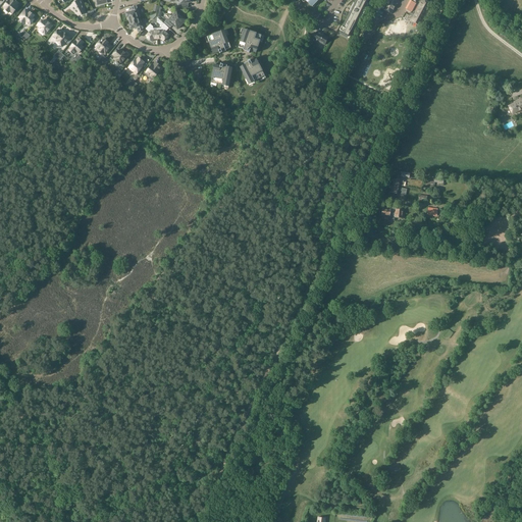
[(12,14),(17,7),(16,6),(18,3),(14,0),(13,2),(11,0),(10,1),(8,0),(3,7),(4,8),(4,9),(8,13),(9,11),(12,14)]
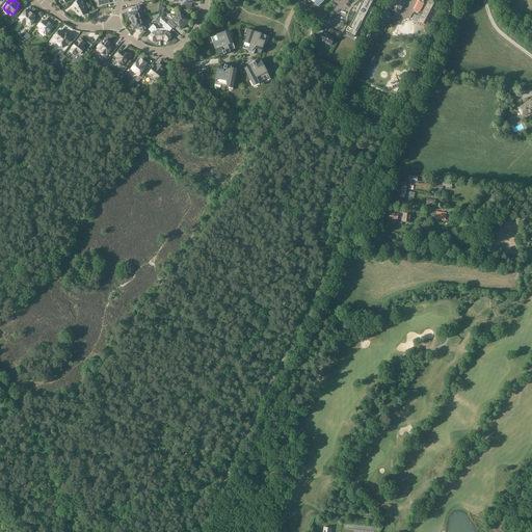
[(183,0),(184,4),(183,4),(183,7),(191,8),(191,5),(191,3),(195,2),(195,0),(183,0)]
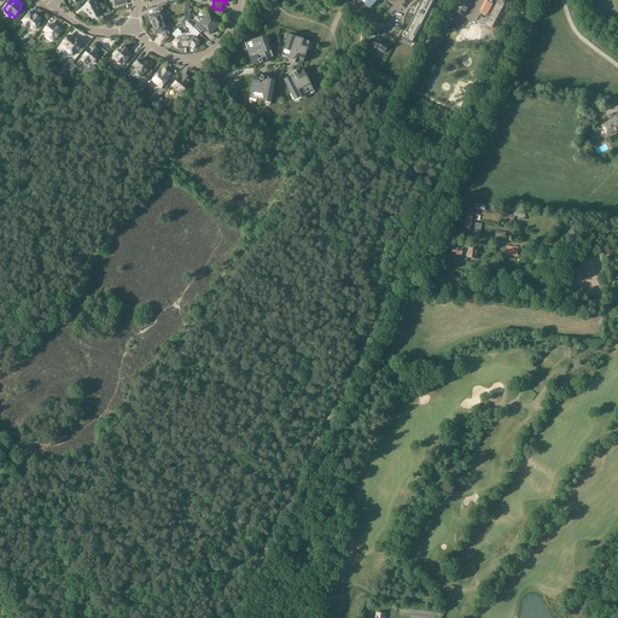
[(403,36),(402,39),(402,40),(404,40),(412,45),(412,46),(413,46),(414,44),(421,27),(425,28),(437,5),(435,3),(435,0),(420,0),(419,4),(418,9),(417,10),(415,12),(414,15),(404,33),(404,31),(402,36),(403,36)]
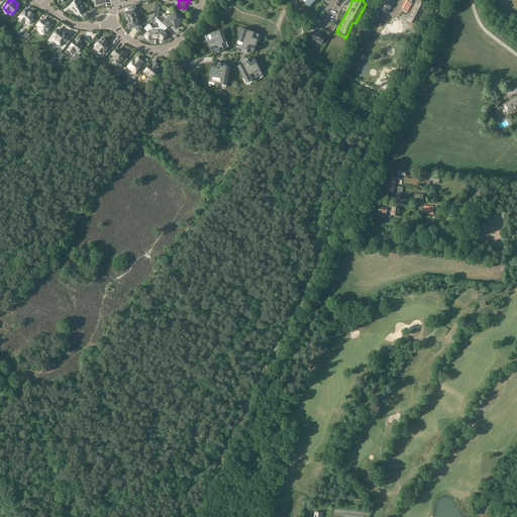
[(383,0),(379,9),(388,14),(395,0),(383,0)]
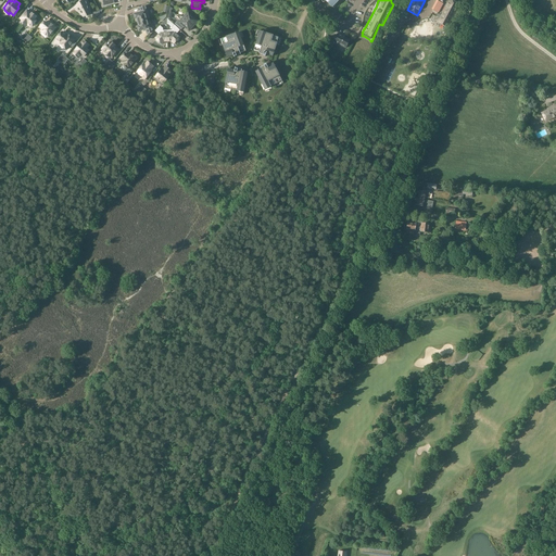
[(438,0),(432,10),(438,13),(439,13),(441,9),(443,3),(438,0)]
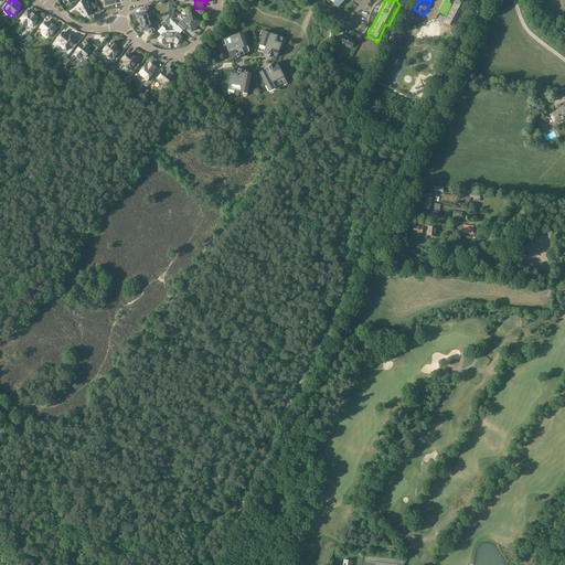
[(455,29),(457,24),(459,20),(467,4),(464,3),(460,1),(458,0),(456,0),(447,19),(445,23),(455,29)]
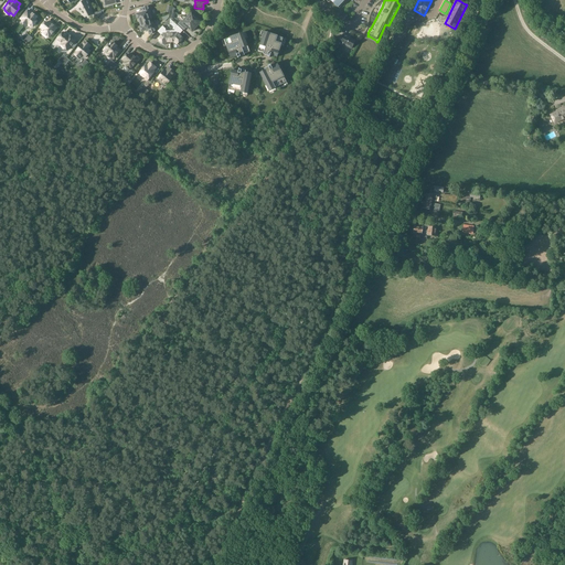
[(76,8),(80,12),(81,11),(85,17),(91,14),(88,6),(88,4),(85,1),(76,8)]
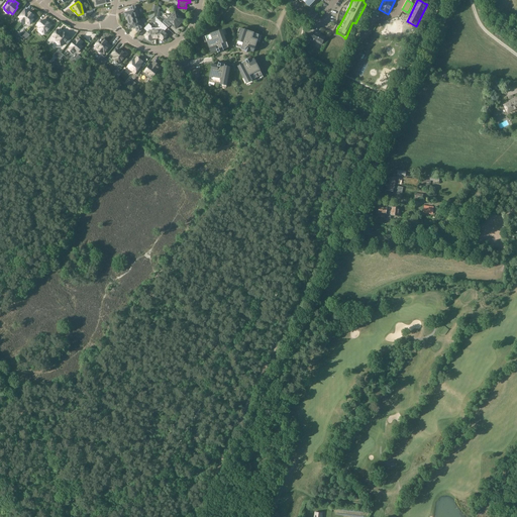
[(127,17),(128,21),(139,17),(136,5),(129,7),(131,12),(125,13),(126,17),(127,17)]
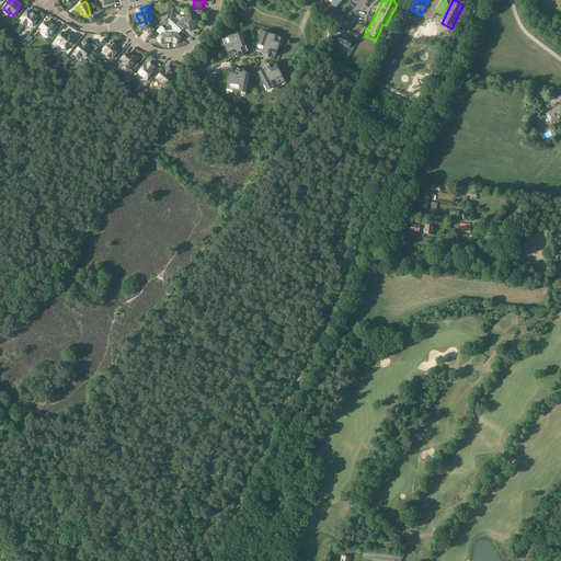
[(190,11),(184,18),(196,27),(198,24),(198,23),(199,21),(196,19),(196,15),(197,15),(198,11),(191,10),(190,11)]
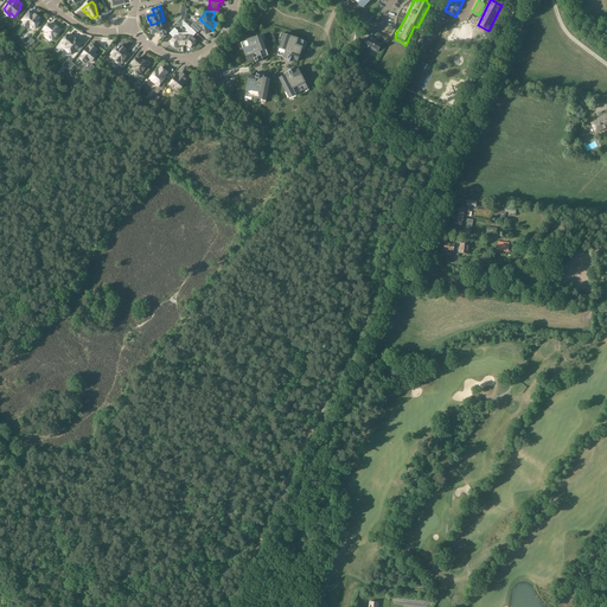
[(39,19),(34,14),(32,17),(30,14),(31,14),(29,12),(21,20),(24,23),(23,24),(27,27),(30,25),(34,29),(38,24),(37,21),(39,19)]
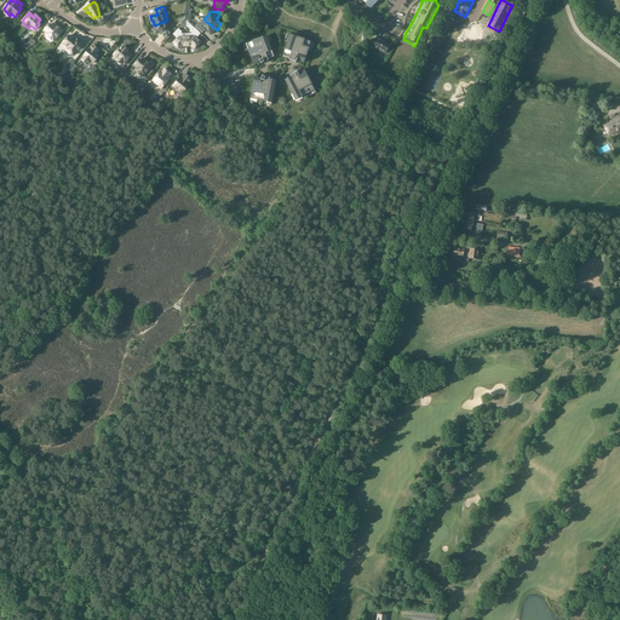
[(213,33),(217,30),(204,19),(200,24),(199,23),(195,27),(202,33),(205,30),(211,35),(213,33)]
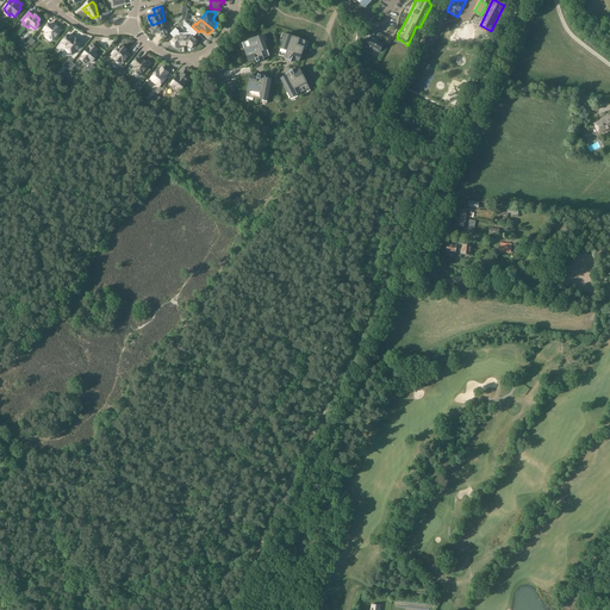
[(167,29),(165,20),(151,25),(153,30),(151,30),(151,31),(151,33),(153,35),(160,32),(161,38),(166,37),(169,32),(168,29),(167,29)]
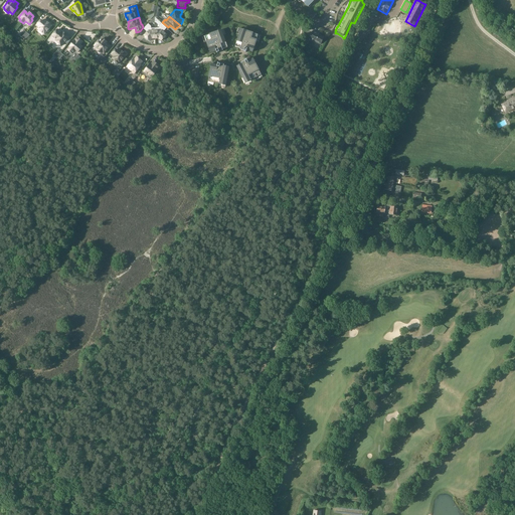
[(42,23),(40,21),(36,25),(35,27),(38,29),(37,29),(44,35),(50,27),(47,24),(48,23),(44,20),(42,23)]
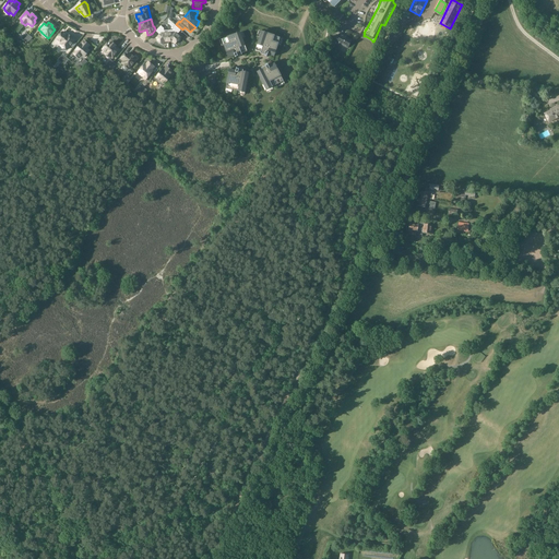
[(174,31),(168,31),(169,42),(173,42),(176,44),(178,42),(178,43),(181,40),(180,39),(181,38),(177,34),(181,31),(176,25),(173,28),(174,31)]
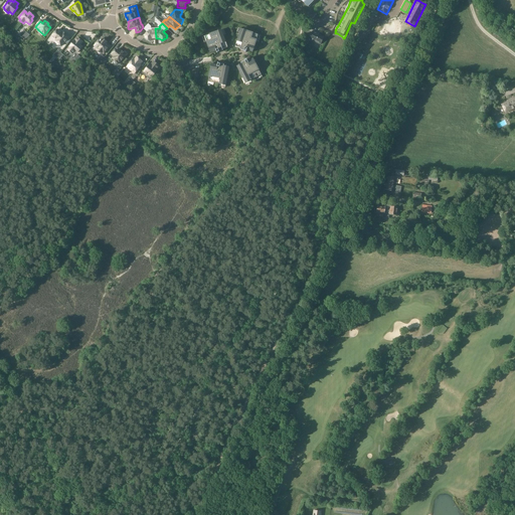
[(152,38),(156,38),(155,28),(151,28),(151,26),(148,24),(144,28),(148,32),(144,36),(145,36),(144,37),(147,39),(150,41),(152,38)]
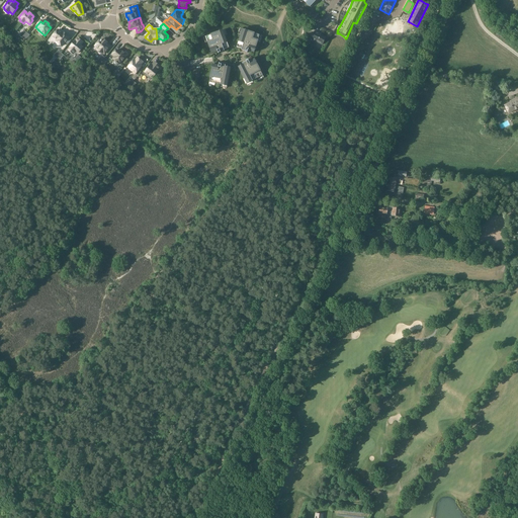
[(56,40),(63,47),(69,38),(66,36),(67,34),(63,32),(62,33),(58,29),(54,35),(58,38),(56,40)]
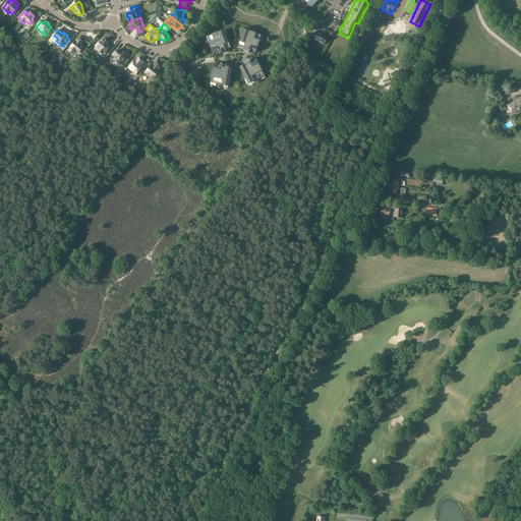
[(262,36),(244,30),(238,47),(243,49),(243,50),(246,52),(249,53),(249,51),(255,53),(262,36)]
